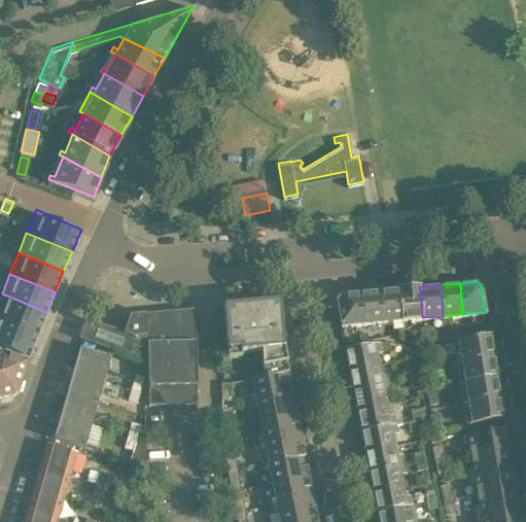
[(420,292),(420,286),(420,285),(398,287),(398,288),(399,288),(400,319),(422,317),(420,292)]
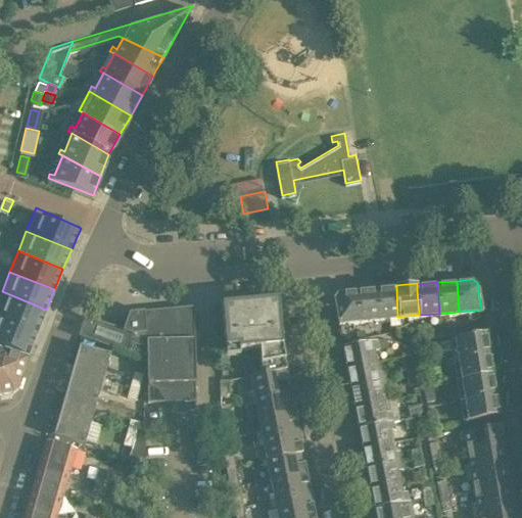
[(379,319),(397,317),(396,286),(395,286),(377,287),(379,319)]
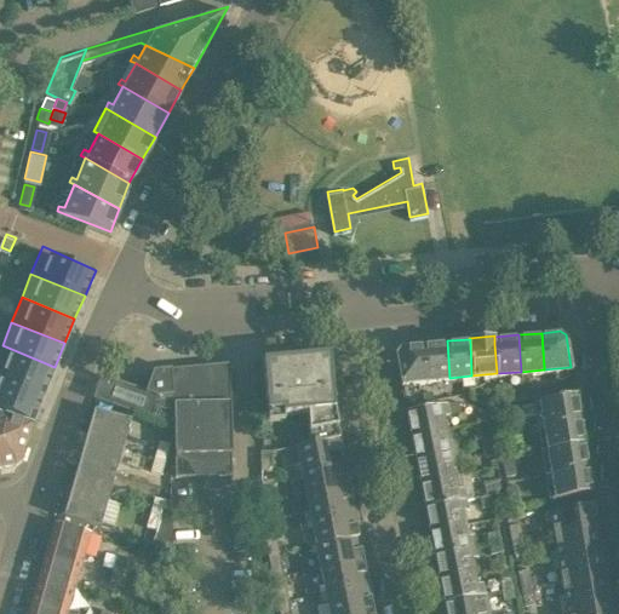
[(450,378),(447,340),(424,343),(427,379),(450,378)]
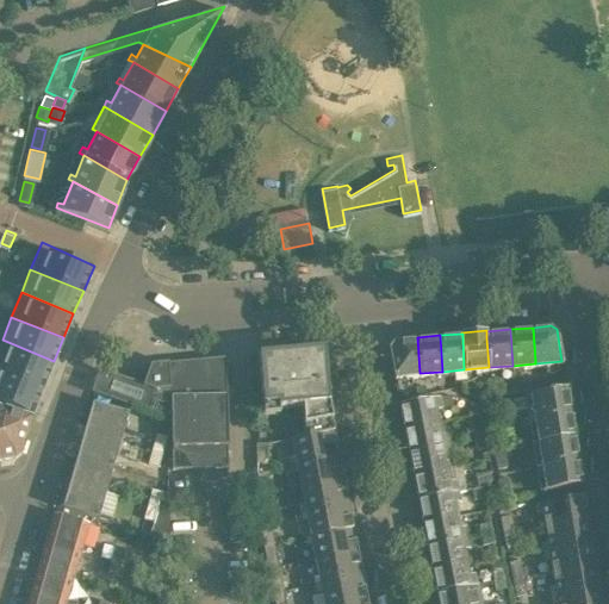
[(395,375),(420,373),(417,337),(395,338),(389,346),(395,375)]
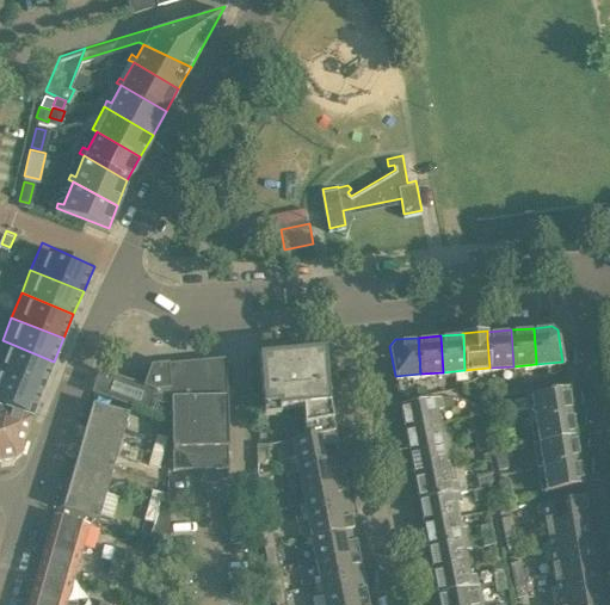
[(0,345),(0,366),(44,386),(54,362),(2,340),(0,345)]
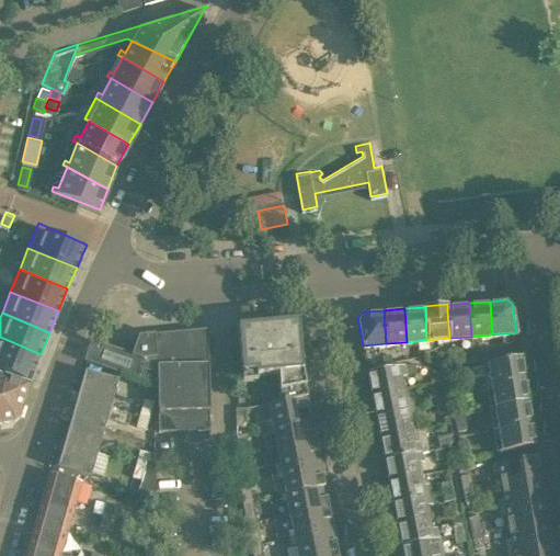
[(280,388),(281,398),(307,393),(305,384),(306,384),(303,369),(298,318),(238,324),(242,374),(277,371),(280,388)]
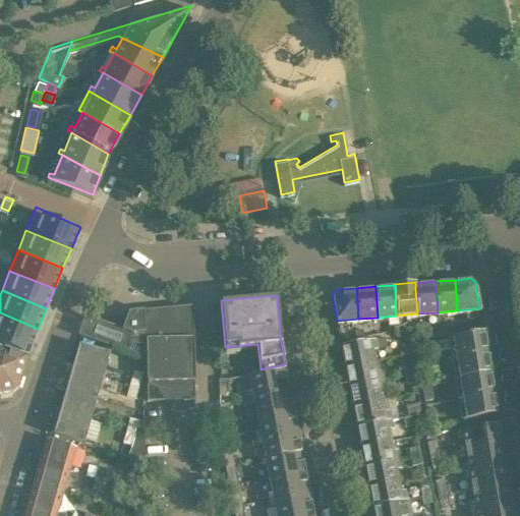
[(194,397),(193,302),(128,307),(123,326),(85,311),(78,332),(147,355),(147,398),(194,397)]
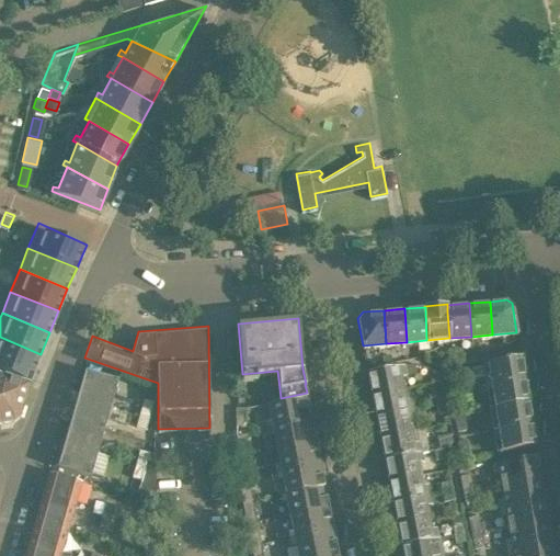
[(30,381),(36,367),(41,354),(0,337),(0,371),(4,373),(6,373),(30,381)]
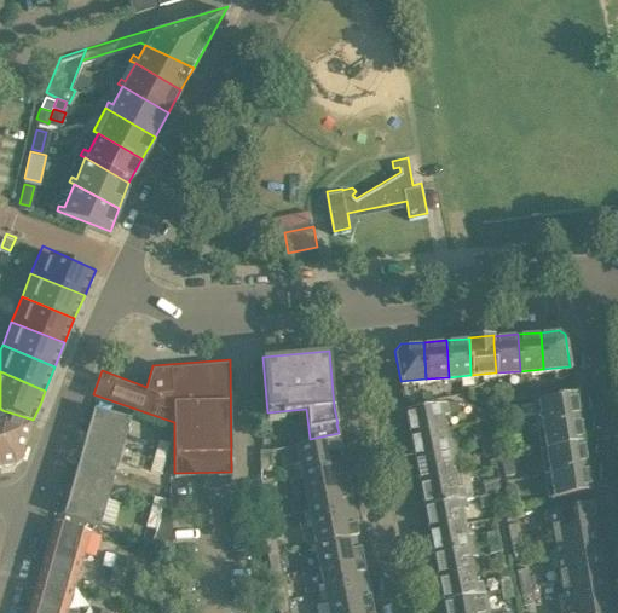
[(548,382),(521,386),(523,394),(549,391),(548,382)]
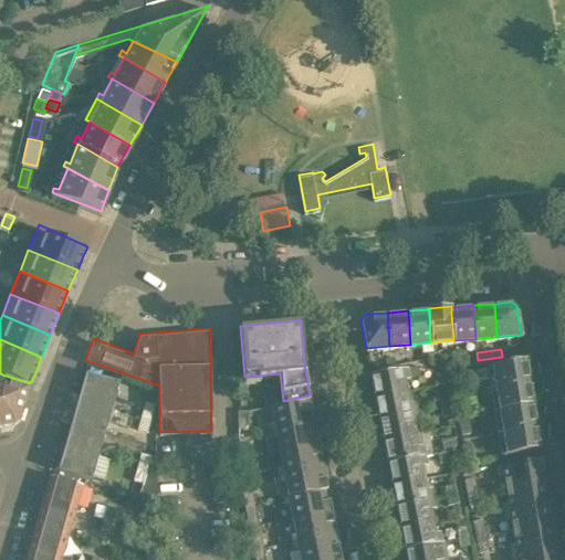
[(394,354),(386,355),(387,362),(395,361),(394,354)]
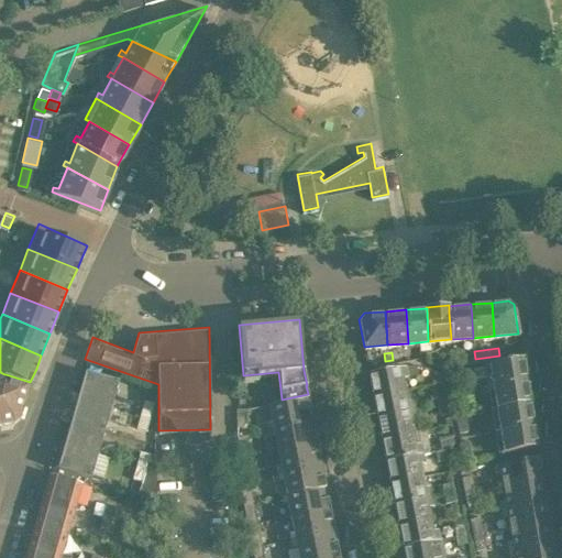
[(464,352),(450,354),(451,363),(466,360),(464,352)]
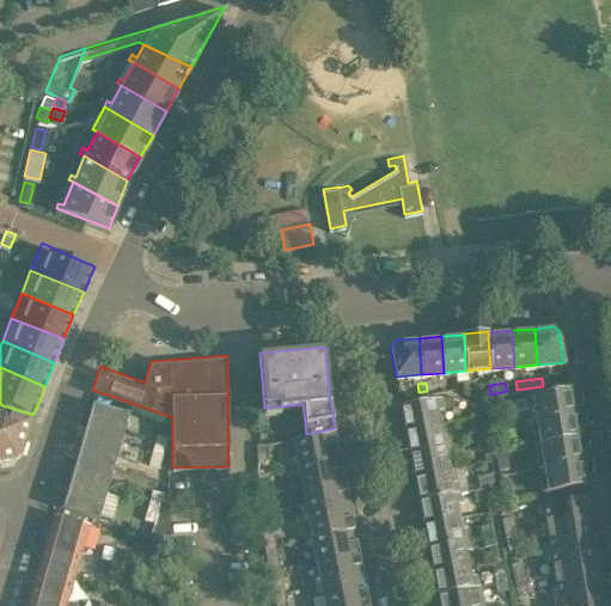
[(533,404),(536,416),(536,417),(572,411),(568,387),(526,393),(527,405),(533,404)]
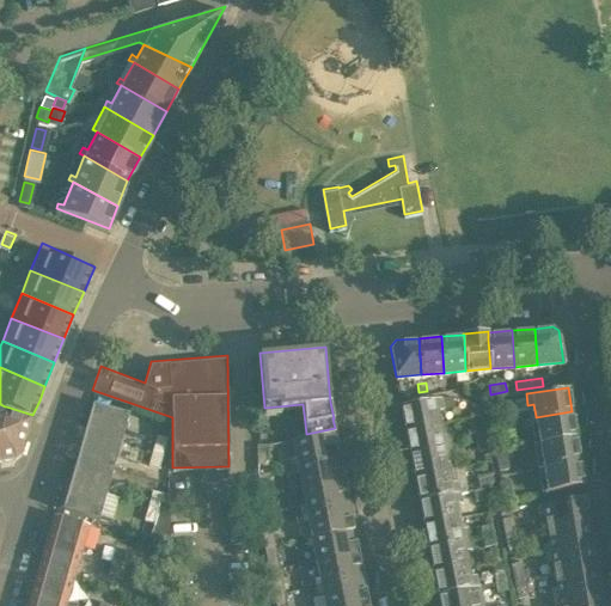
[(401,402),(407,427),(443,420),(439,405),(445,404),(443,393),(443,392),(401,402)]
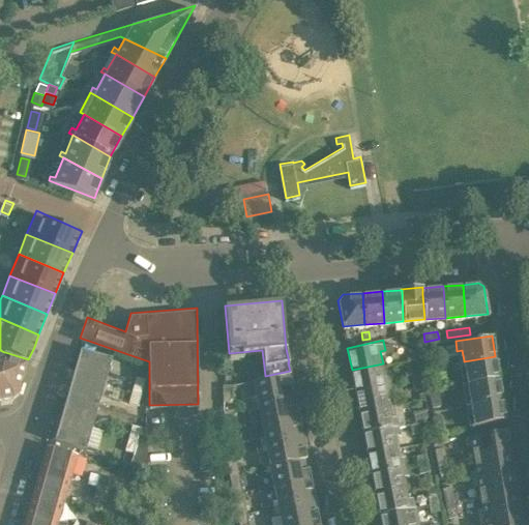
[(383,341),(385,350),(394,349),(392,340),(383,341)]
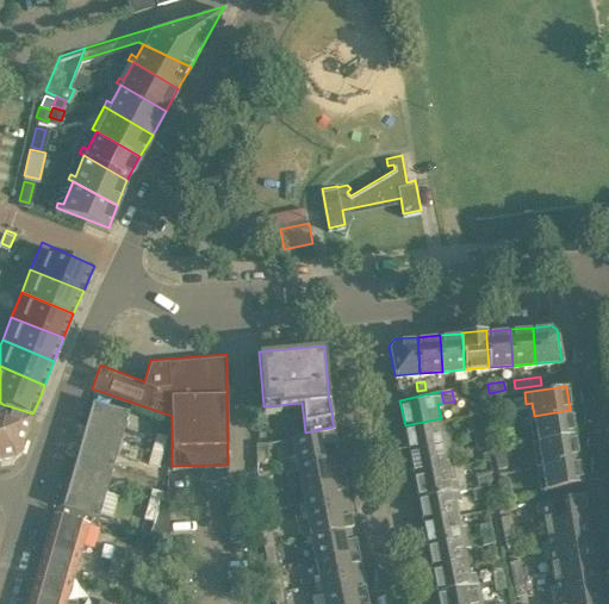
[(93,398),(86,425),(122,435),(129,409),(93,398)]
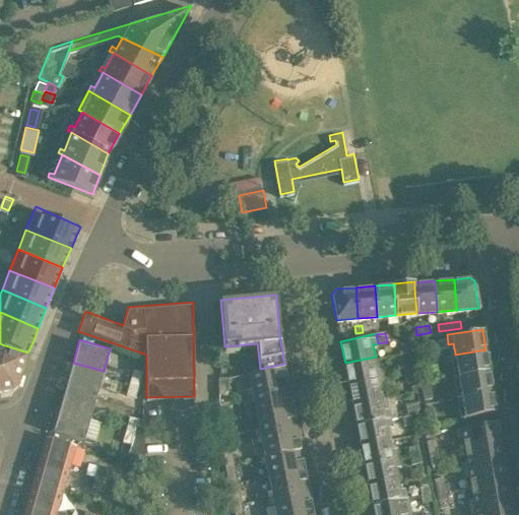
[(28,353),(23,351),(5,345),(4,345),(0,343),(0,391),(12,389),(12,390),(18,384),(28,353)]
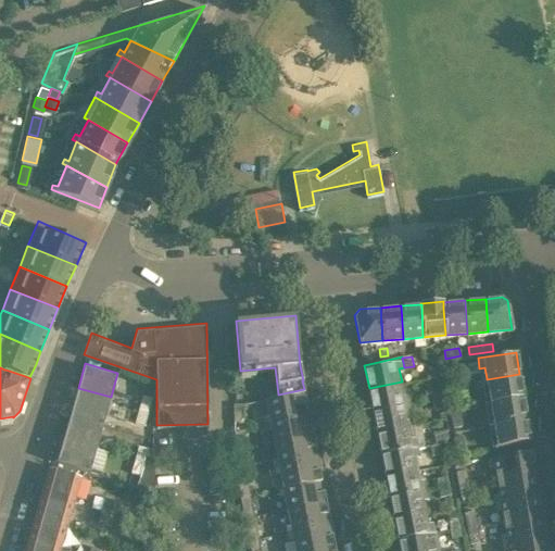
[(452,367),(442,368),(445,386),(454,385),(452,367)]
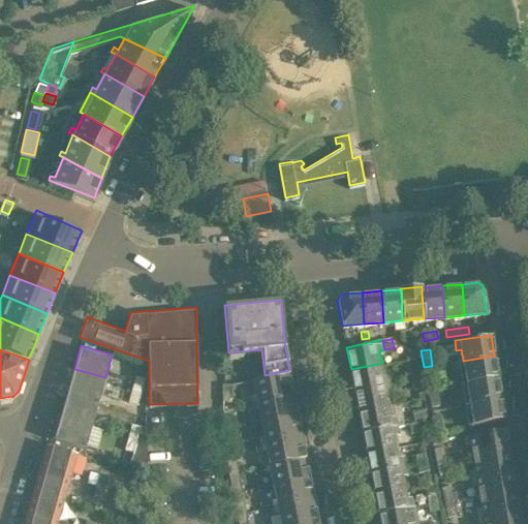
[(498,376),(494,356),(463,361),(463,360),(458,361),(460,371),(465,370),(466,381),(498,376)]
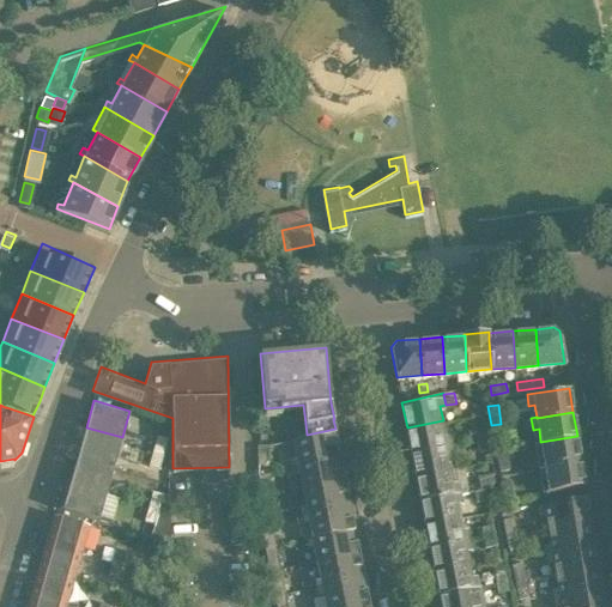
[(446,432),(443,420),(407,428),(411,451),(453,442),(450,431),(446,432)]
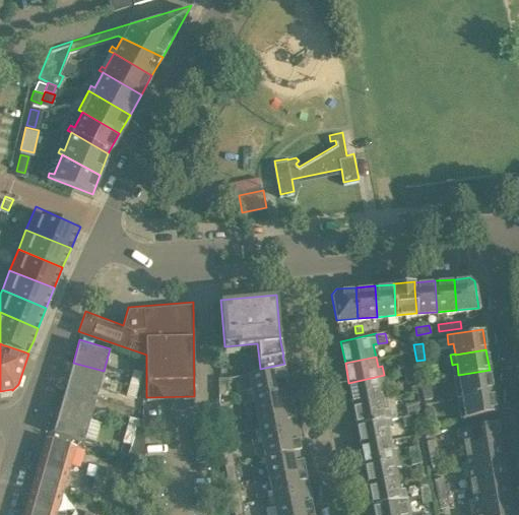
[(405,372),(414,370),(412,361),(404,363),(405,372)]
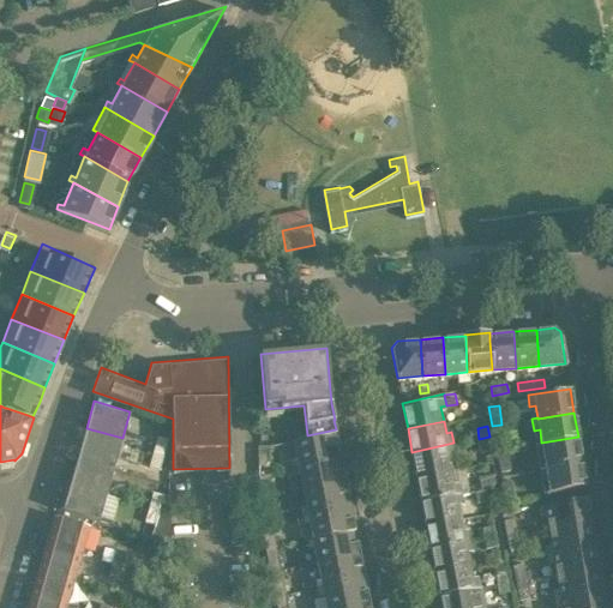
[(86,428),(78,455),(114,465),(122,438),(86,428)]
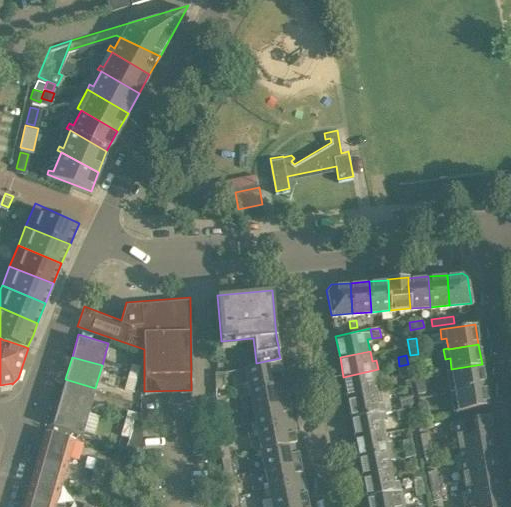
[(284,379),(280,358),(256,363),(245,365),(248,379),(242,380),(244,387),(284,379)]
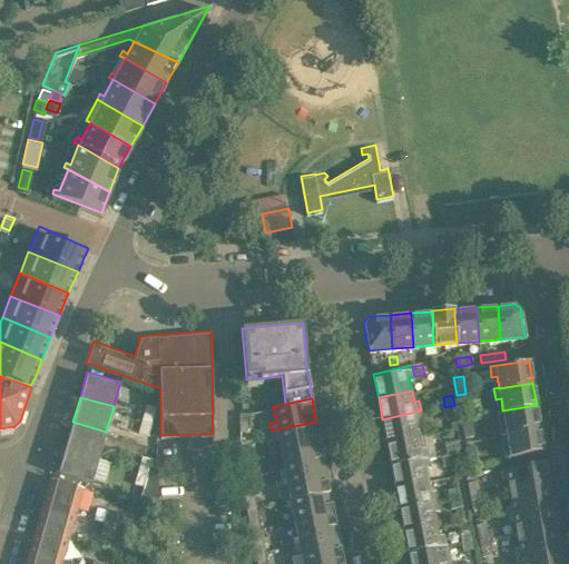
[(143,415),(153,418),(156,404),(147,402),(143,415)]
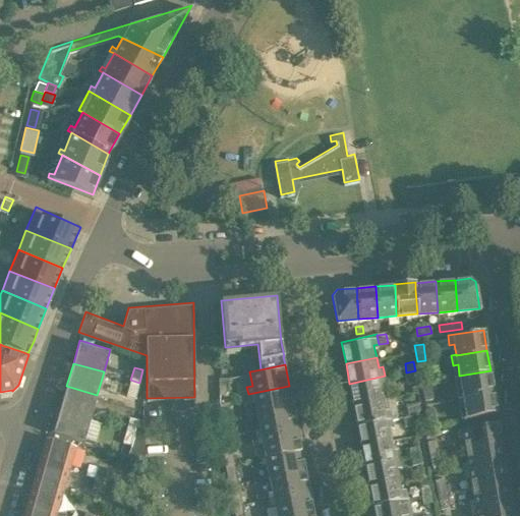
[(415,370),(406,373),(405,373),(407,381),(416,379),(415,370)]
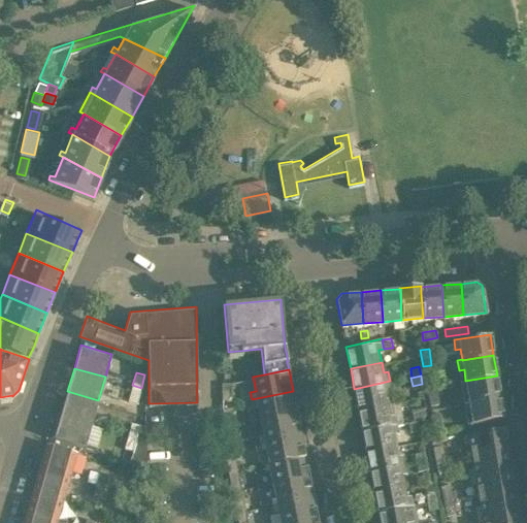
[(425,378),(428,390),(437,388),(435,376),(425,378)]
